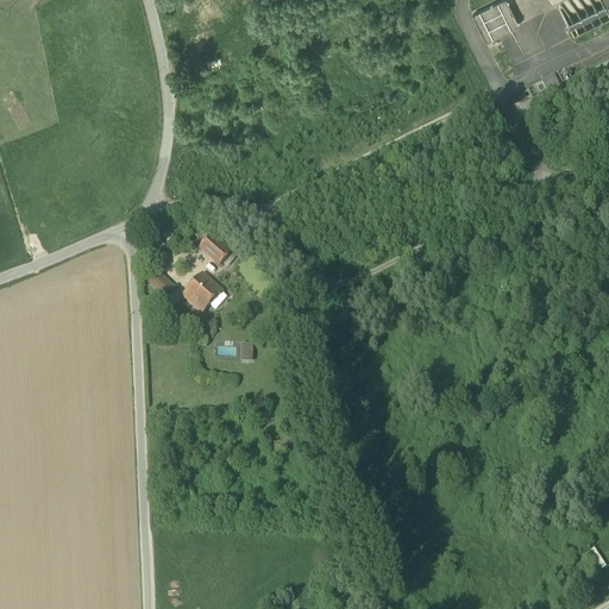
[(506,0),(502,0),(472,16),(485,42),(519,25),(506,0)]
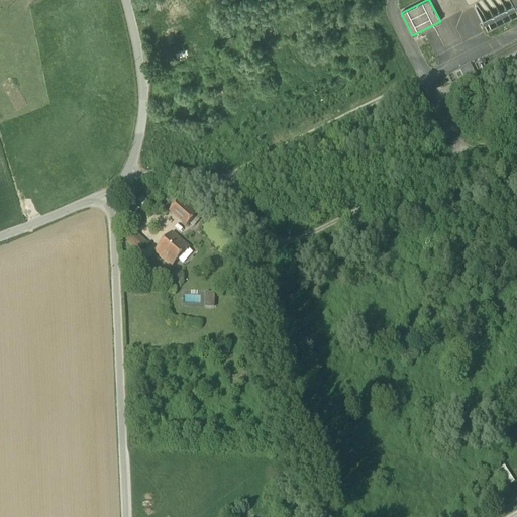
[(516,9),(515,10),(509,0),(476,0),(478,3),(475,5),(488,32),(516,17),(516,9)]
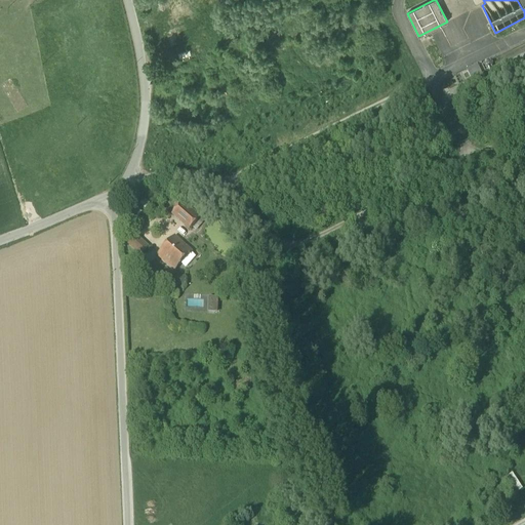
[(480,74),(484,69),(482,65),(477,65),(452,77),(450,81),(452,85),(456,85),(480,74)]
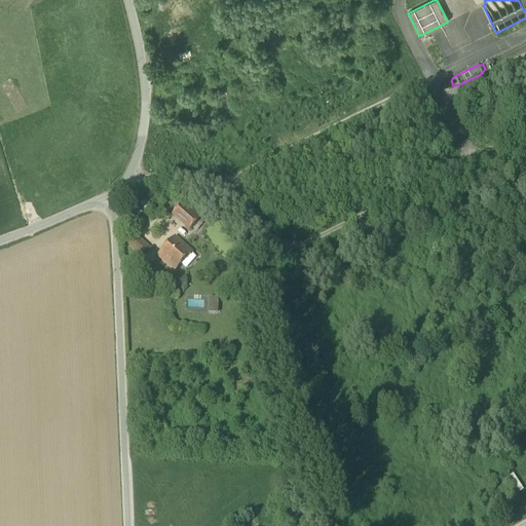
[(511,142),(493,151),(497,160),(516,150),(511,142)]
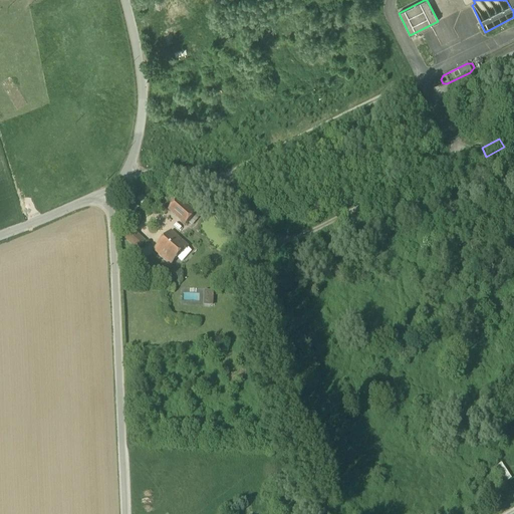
[(170,210),(187,225),(196,215),(179,199),(170,210)]
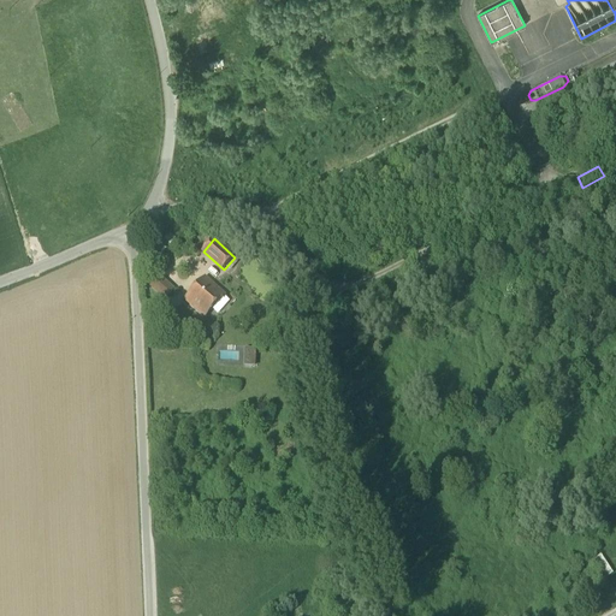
[(205,278),(214,288),(218,284),(208,276),(205,278)]
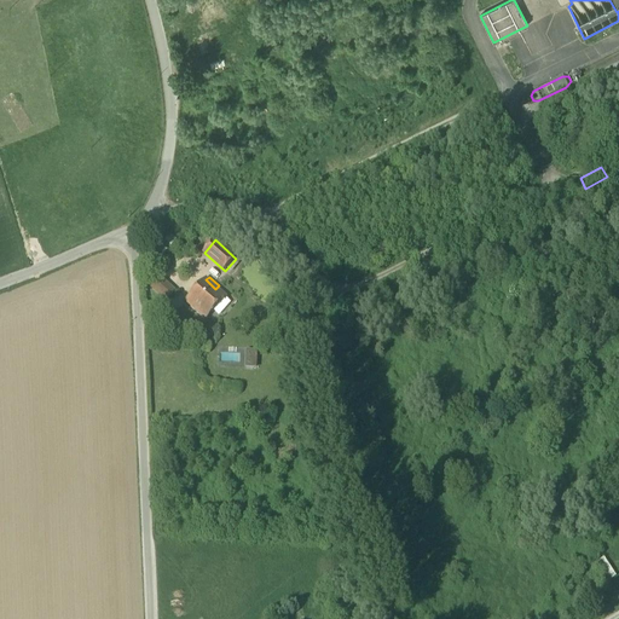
[(185,302),(206,320),(226,299),(215,289),(206,279),(185,302)]
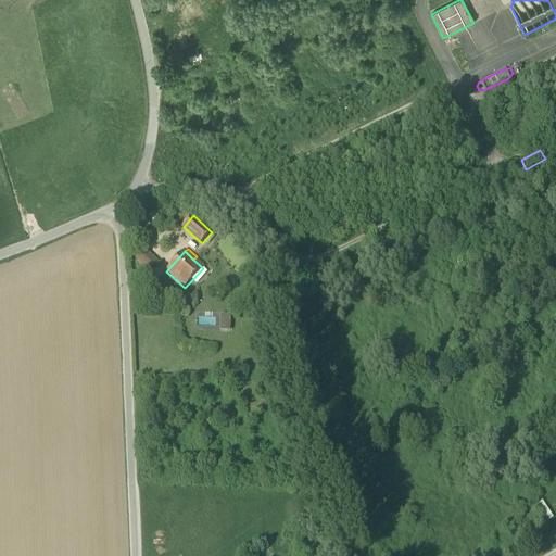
[(133,261),(146,270),(151,264),(139,253),(133,261)]
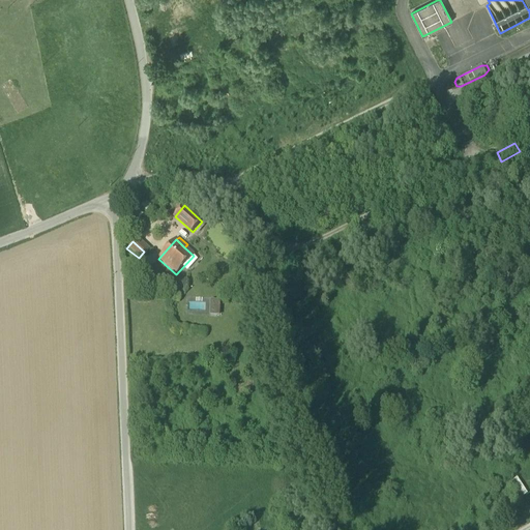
[(210,299),(210,315),(221,315),(221,299),(210,299)]
